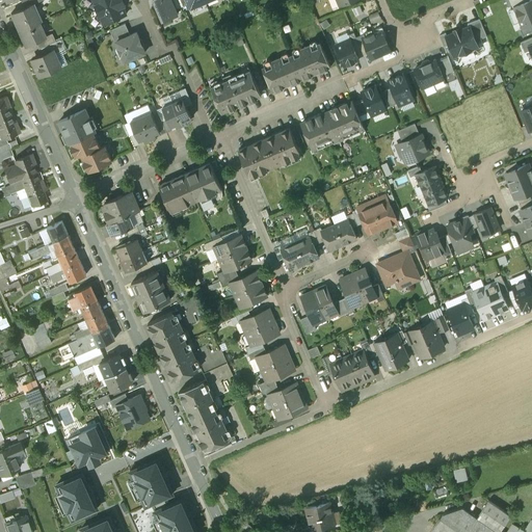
[(92,0),(97,10),(120,0),(92,0)]
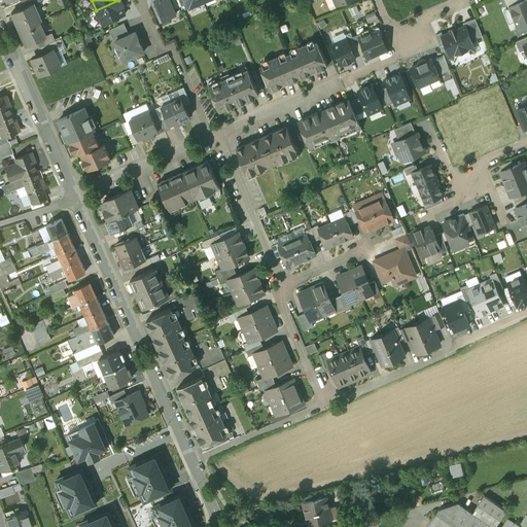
[(120,0),(118,0),(96,10),(102,24),(112,20),(115,21),(116,18),(125,13),(123,7),(124,5),(120,0)]
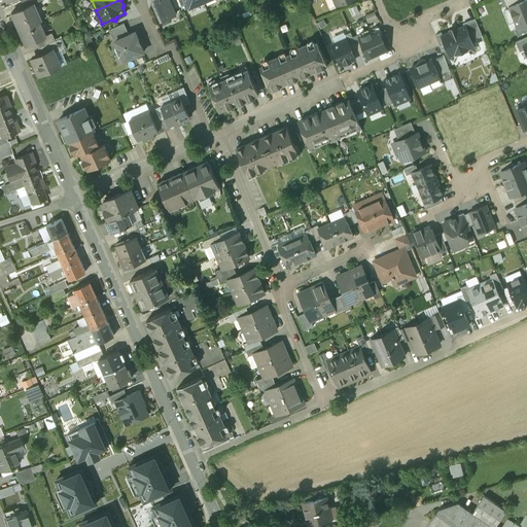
[(176,14),(169,0),(152,0),(162,20),(176,14)]
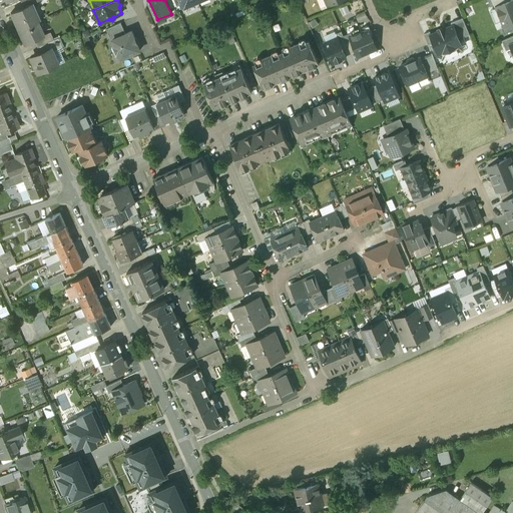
[(512,0),(510,0),(495,6),(495,7),(504,28),(512,24),(512,23),(512,0)]
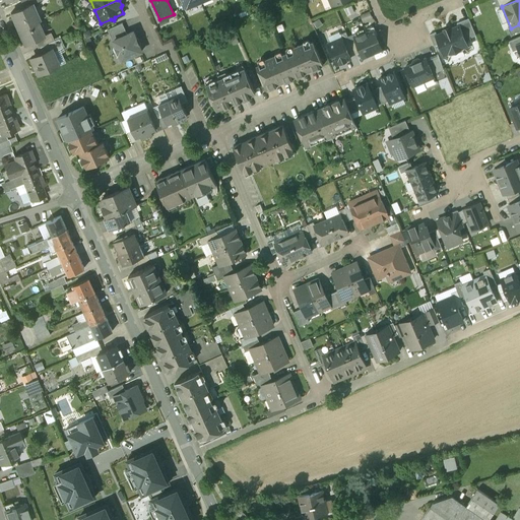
[(30,5),(10,14),(17,30),(37,21),(39,20),(36,14),(37,14),(33,4),(31,4),(30,5)]
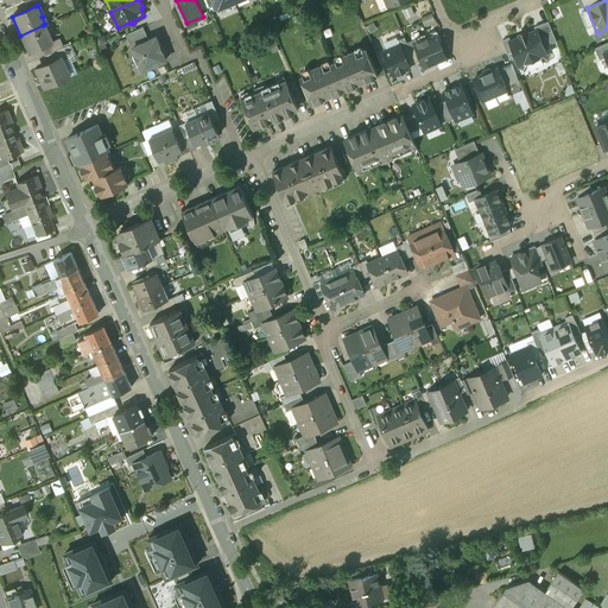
[(556,42),(548,21),(534,27),(536,31),(536,30),(543,46),(549,44),(556,42)]
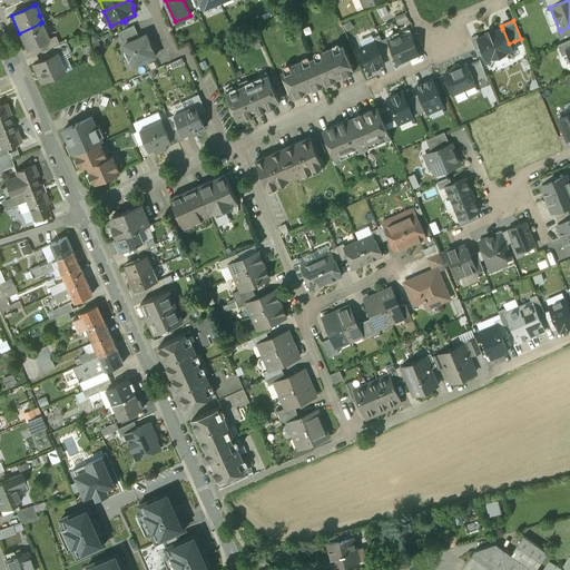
[(40,23),(19,33),(27,49),(37,45),(48,39),(40,23)]
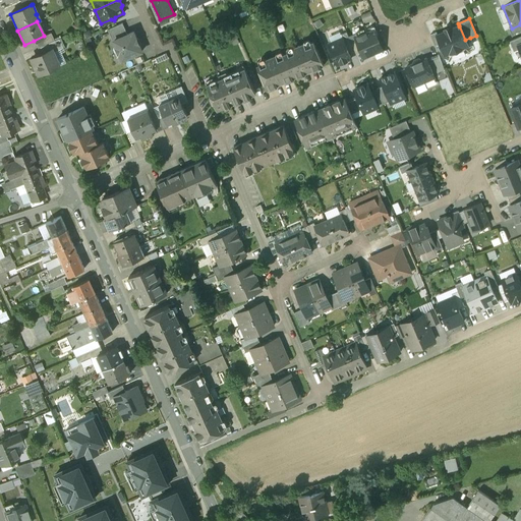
[(512,29),(509,30),(512,35),(520,31),(520,25),(520,24),(512,29)]
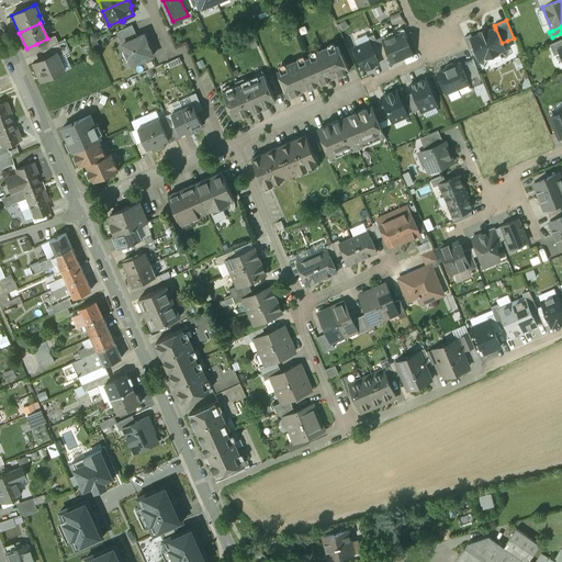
[(502,43),(495,27),(495,29),(487,32),(486,30),(479,33),(480,35),(472,37),(471,38),(475,47),(480,59),(482,58),(486,60),(499,55),(502,51),(509,47),(507,41),(502,43)]
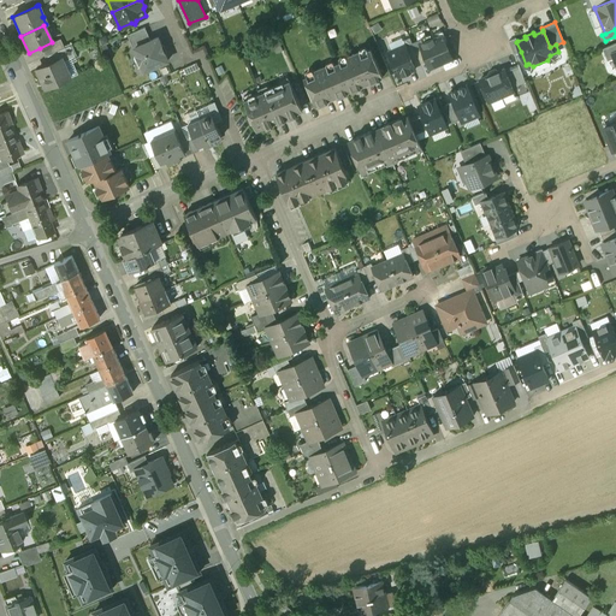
[(434,31),(431,33),(433,39),(420,43),(422,49),(427,61),(431,67),(451,59),(442,35),(440,31),(436,34),(434,31)]
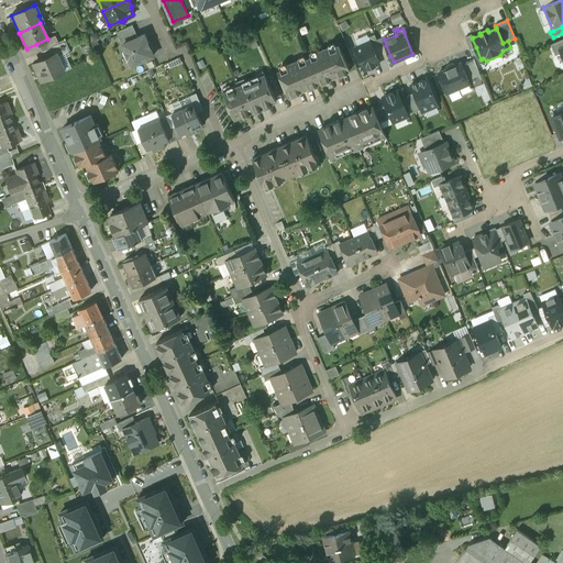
[(144,34),(123,43),(132,64),(154,55),(151,48),(150,47),(146,42),(147,41),(144,34)]
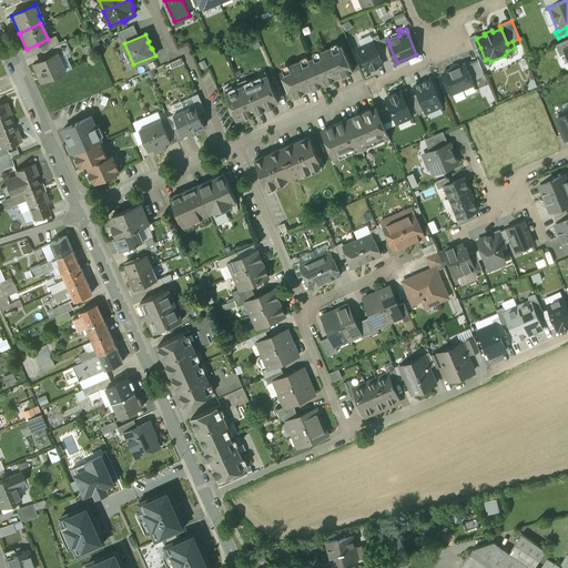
[(476,36),(469,38),(474,50),(480,48),(476,39),(477,38),(476,36)]
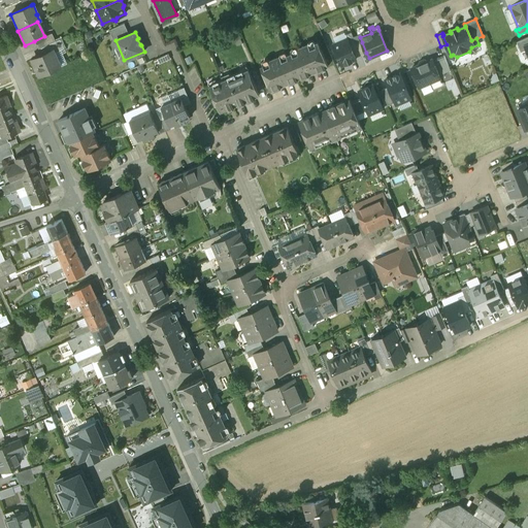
[(44,36),(34,41),(37,50),(39,48),(55,41),(51,34),(44,36)]
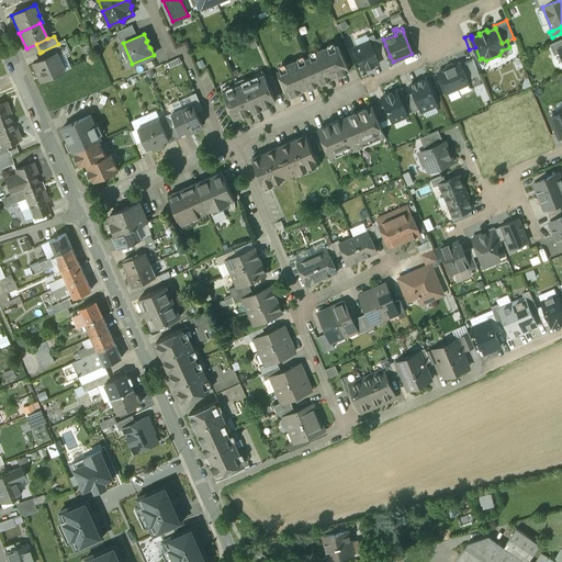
[(561,38),(550,45),(554,55),(560,53),(559,49),(561,47),(561,38)]
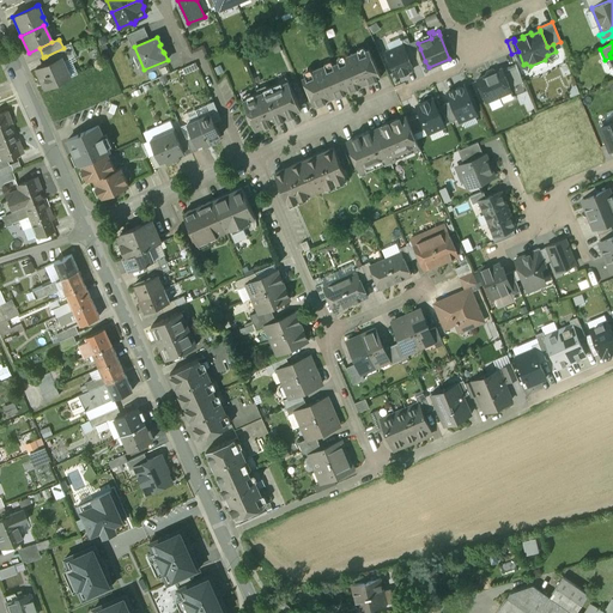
[(402,44),(387,52),(396,76),(413,70),(404,47),(402,44)]
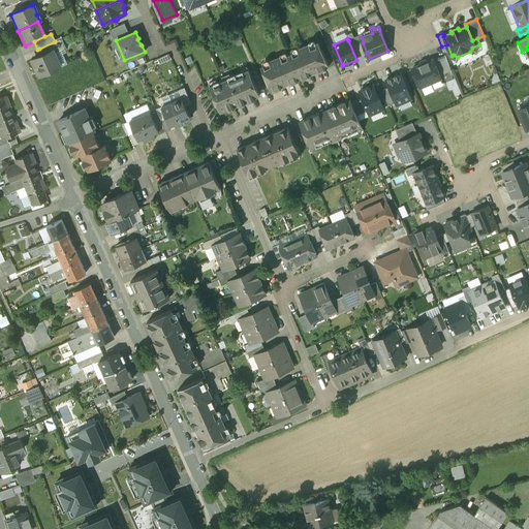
[(354,38),(348,40),(353,52),(359,50),(354,38)]
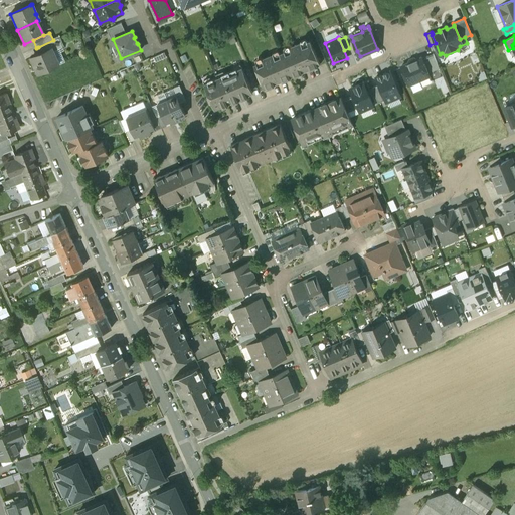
[(53,40),(38,47),(41,52),(49,48),(51,52),(61,47),(57,38),(53,40)]
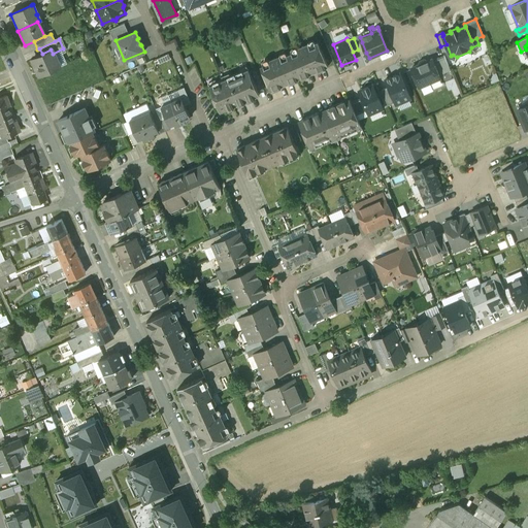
[(318,41),(309,45),(308,43),(297,48),(298,51),(289,54),(299,78),(328,66),(318,41)]
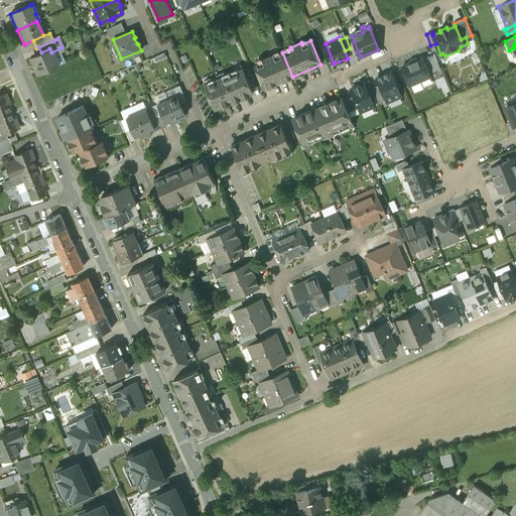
[(354,41),(348,43),(353,54),(358,51),(354,41)]
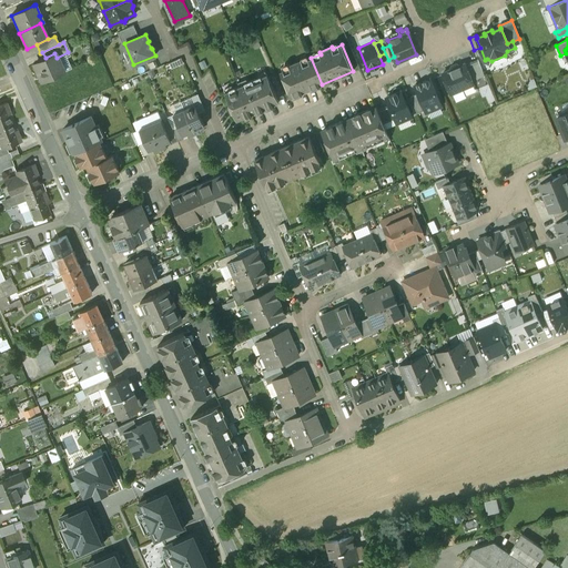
[(46,58),(34,63),(38,69),(36,70),(41,82),(63,72),(57,58),(54,53),(46,58)]
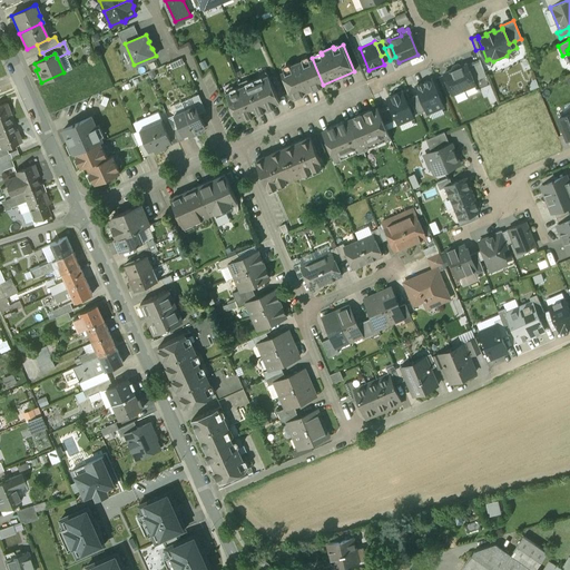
[(312,58),(303,62),(302,60),(290,66),(291,68),(282,71),(293,98),(323,85),(312,58)]
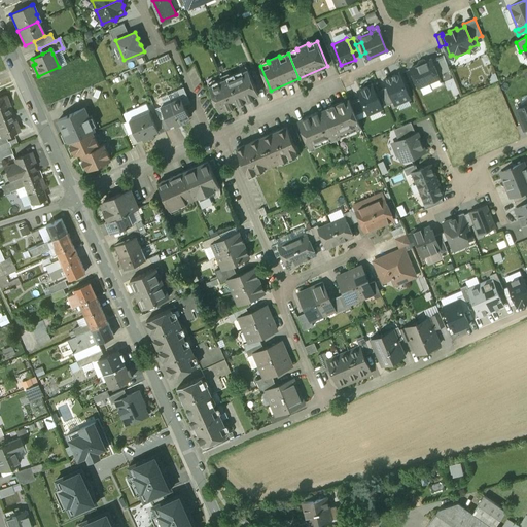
[(443,56),(431,60),(437,75),(449,70),(443,56)]
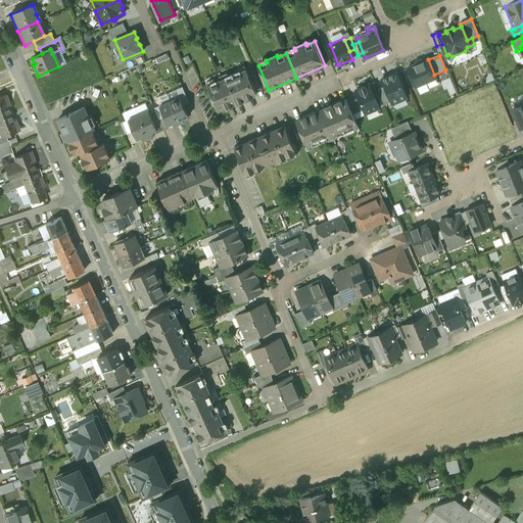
[(428,58),(408,67),(416,86),(418,89),(420,93),(429,90),(426,82),(436,78),(434,75),(428,59),(428,58)]
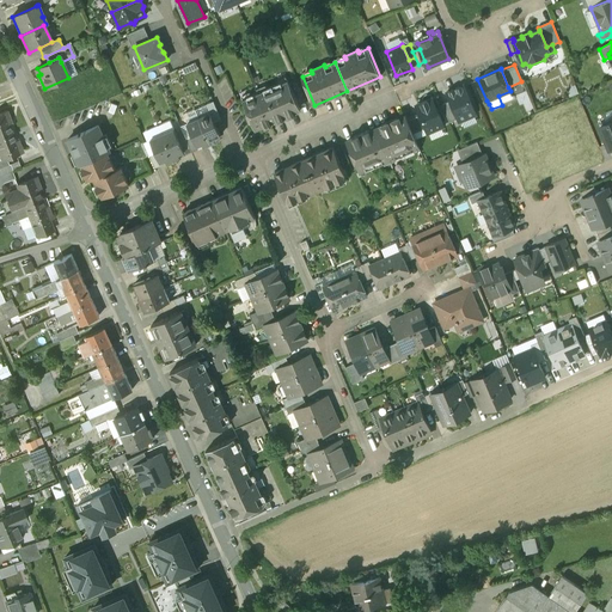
[(300,110),(287,80),(257,93),(270,123),(277,120),(279,122),(294,115),(294,112),(300,110)]
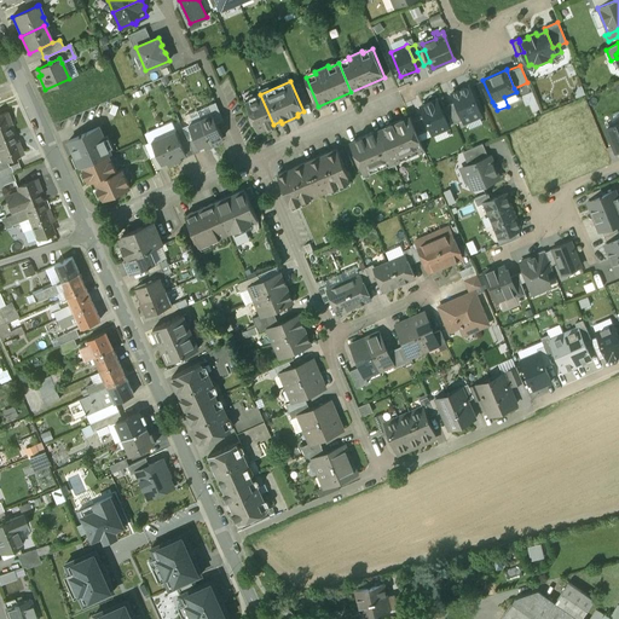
[(481,115),(469,86),(451,93),(464,122),(481,115)]
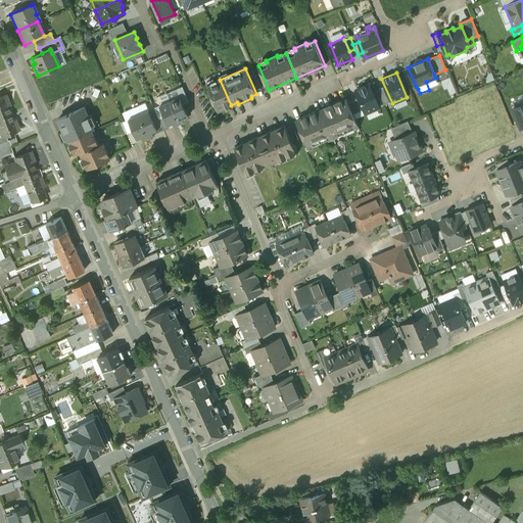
[(231,105),(220,80),(207,85),(212,96),(210,96),(214,103),(215,103),(219,111),(226,107),(227,108),(232,106),(231,105)]
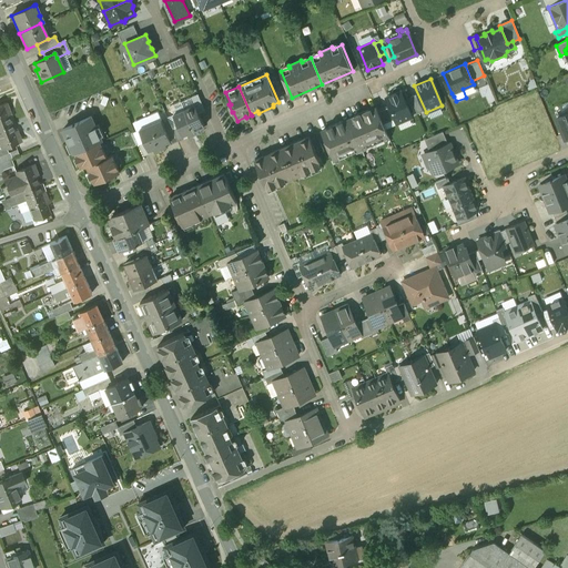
[(401,91),(386,98),(389,107),(395,119),(397,123),(412,117),(401,91)]
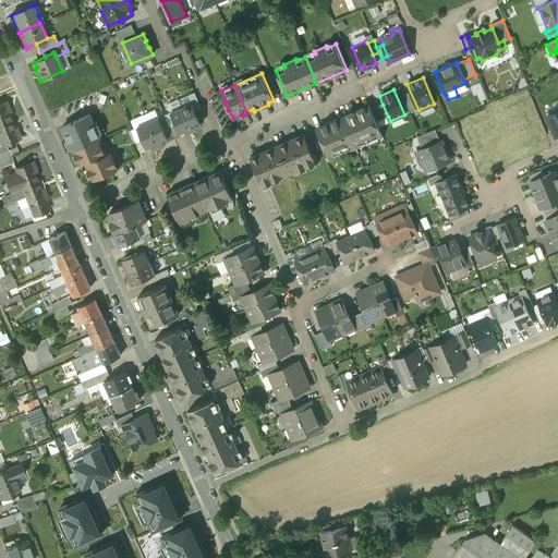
[(196,97),(191,99),(192,102),(195,111),(202,108),(196,97)]
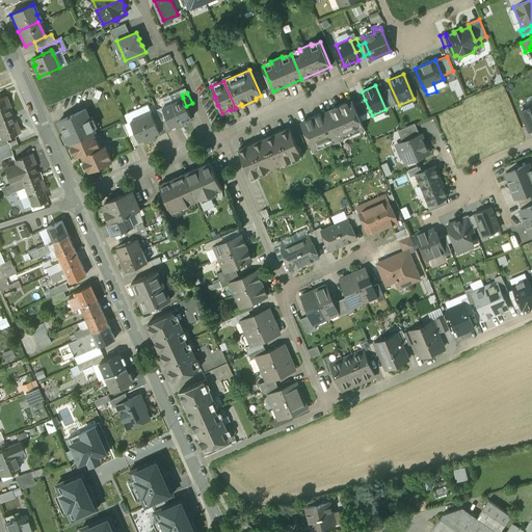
[(6,98),(0,100),(0,120),(10,115),(7,107),(9,106),(6,98)]
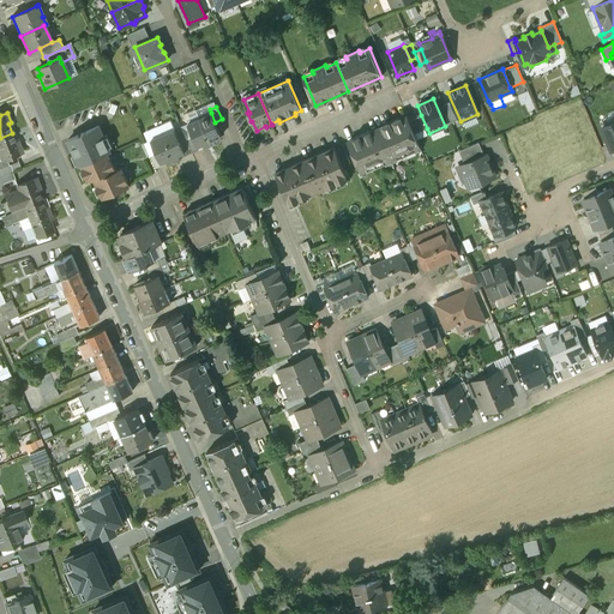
[(211,113),(199,118),(211,144),(217,142),(216,138),(221,137),(215,122),(211,113)]
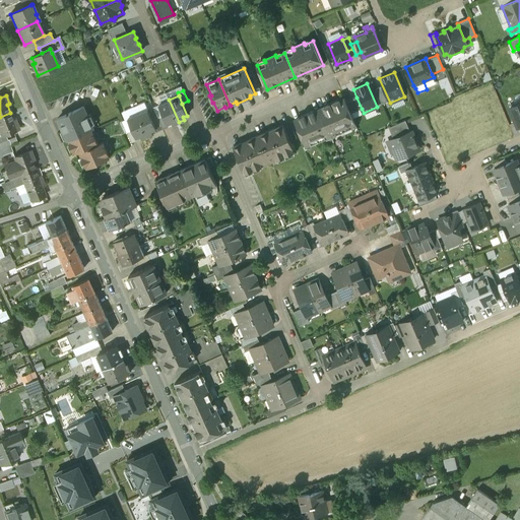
[(356,98),(345,102),(350,113),(362,109),(356,98)]
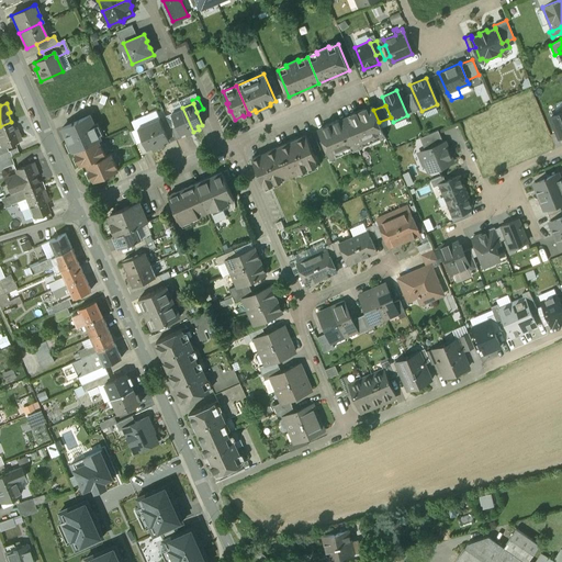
[(367,108),(350,114),(350,115),(345,119),(356,145),(384,134),(379,122),(373,110),(372,107),(367,109),(367,108)]
